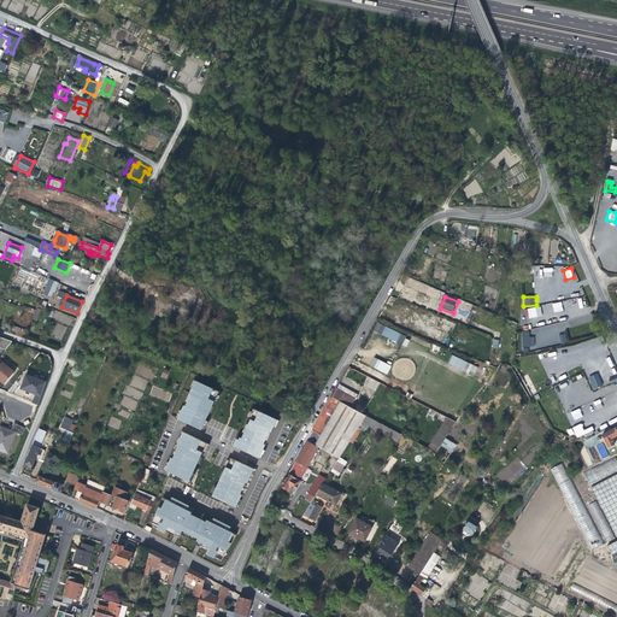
[(562,301),(552,304),(554,312),(563,311),(562,301)]
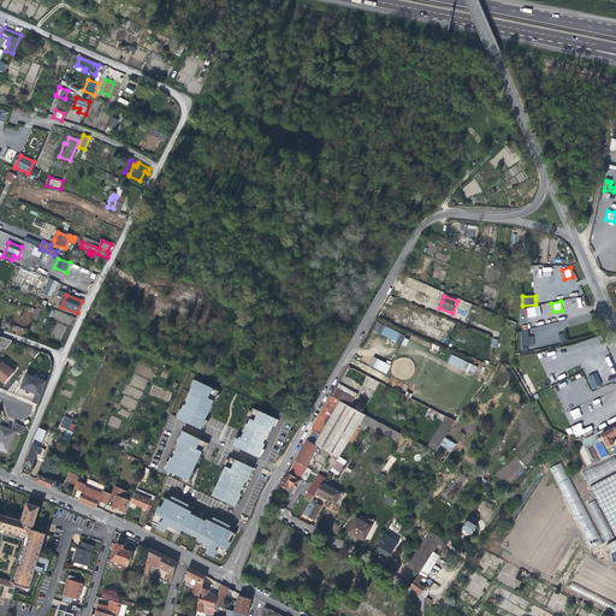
[(534,306),(527,307),(528,318),(537,317),(535,311),(534,306)]
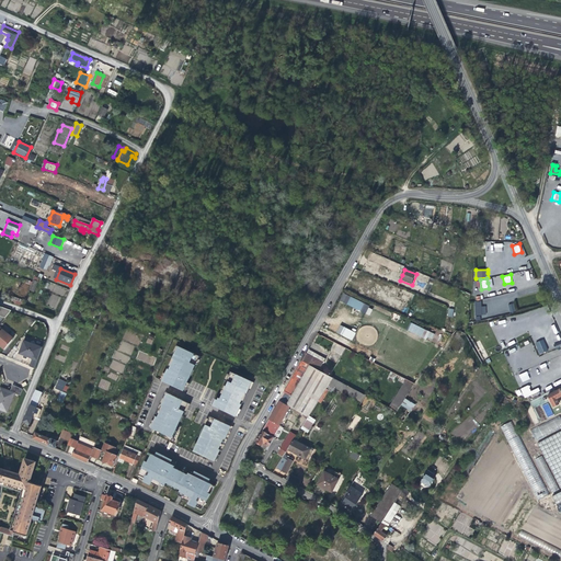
[(0,298),(23,307),(25,301),(12,297),(13,293),(3,289),(0,298)]
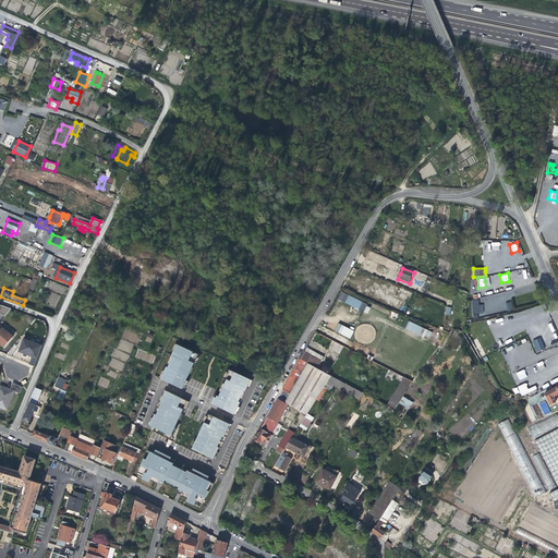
[(368,305),(343,294),(340,303),(364,314),(368,305)]
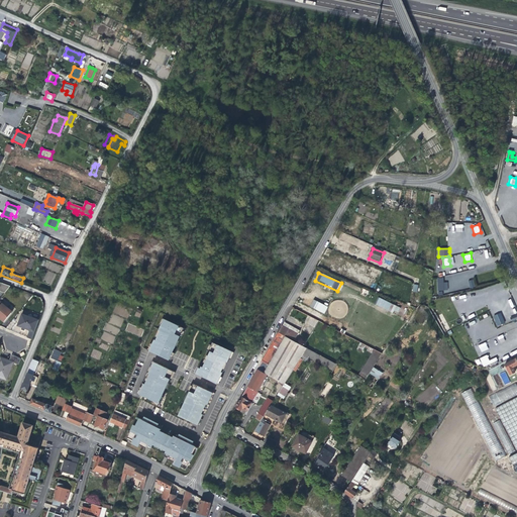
[(442,278),(437,278),(438,291),(448,290),(448,285),(448,281),(443,281),(442,278)]
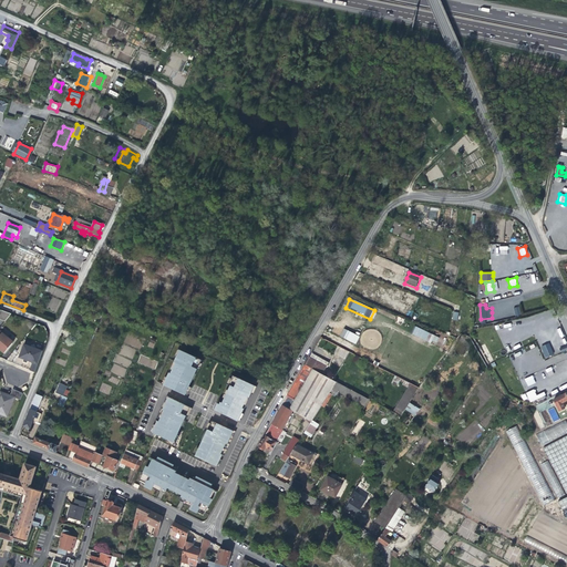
[(11,313),(0,309),(0,319),(4,321),(11,313)]
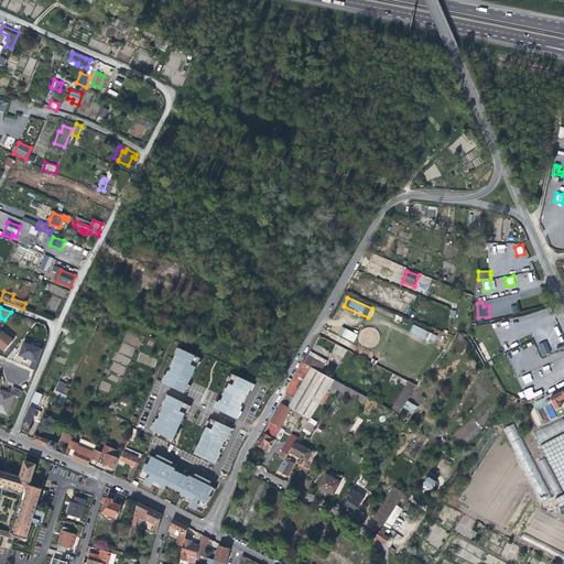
[(432,332),(413,324),(410,332),(414,334),(429,340),(432,332)]
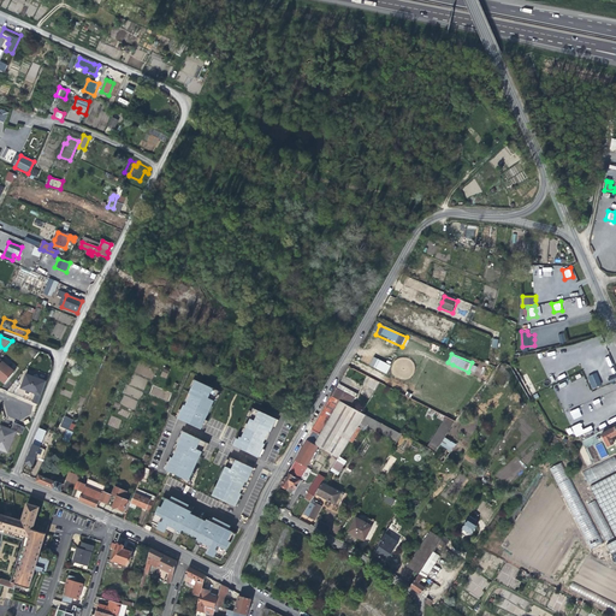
[(391,365),(373,355),(368,365),(386,373),(391,365)]
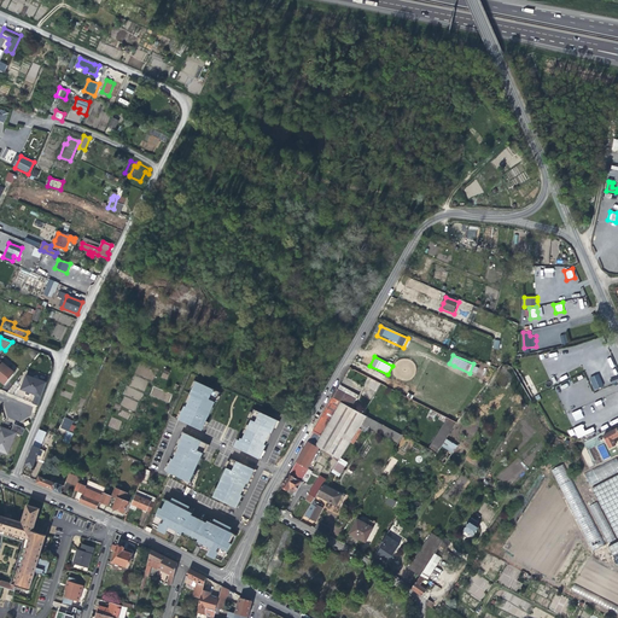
[(10,368),(0,360),(0,380),(5,385),(13,374),(9,369),(10,368)]
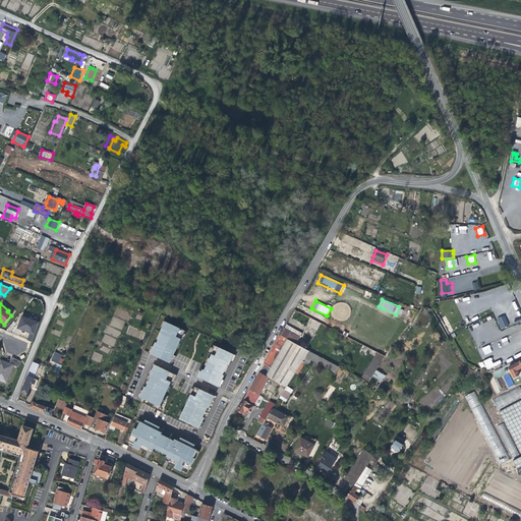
[(497,319),(501,329),(509,326),(505,315),(497,319)]
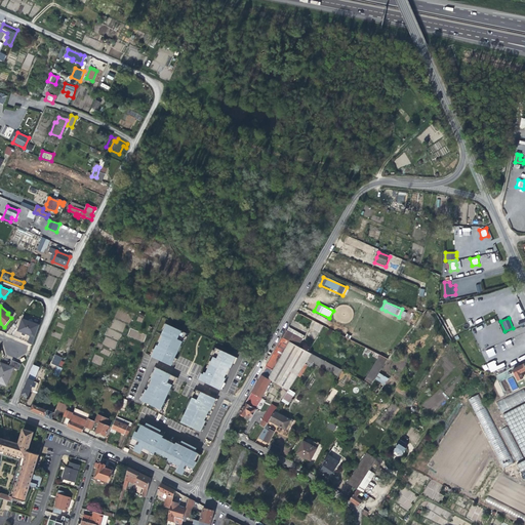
[(32,345),(40,325),(22,319),(17,331),(23,333),(26,334),(30,335),(28,342),(32,345)]
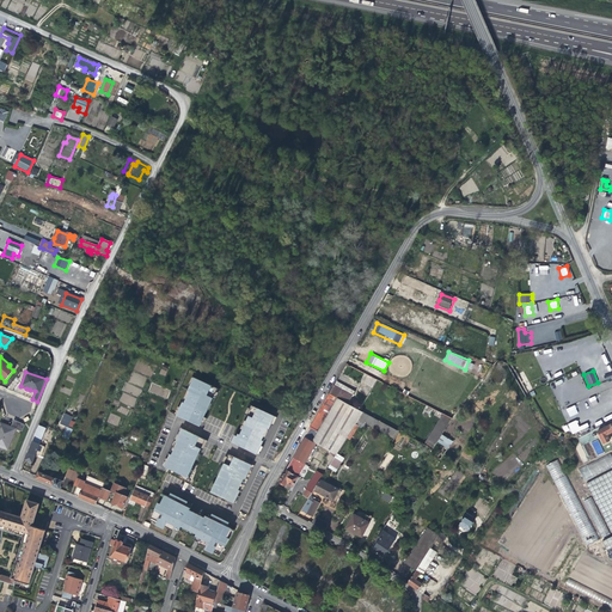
[(367,374),(362,383),(372,387),(377,379),(367,374)]
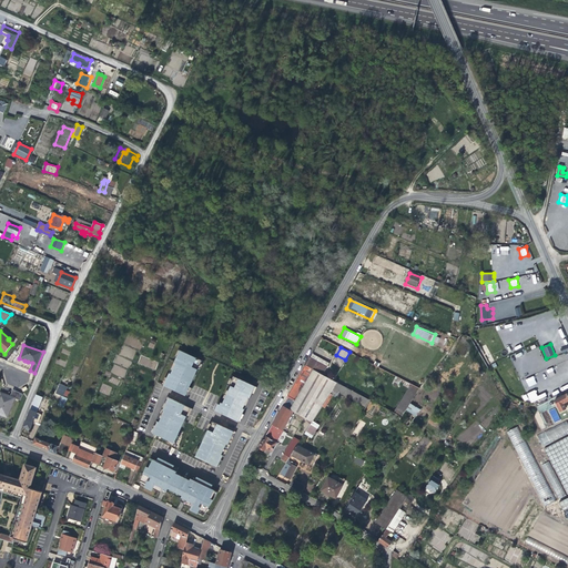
[(204,362),(178,350),(174,357),(176,357),(168,377),(165,377),(162,385),(176,392),(188,396),(191,387),(189,386),(190,382),(191,383),(195,374),(194,374),(195,369),(200,371),(204,362)]
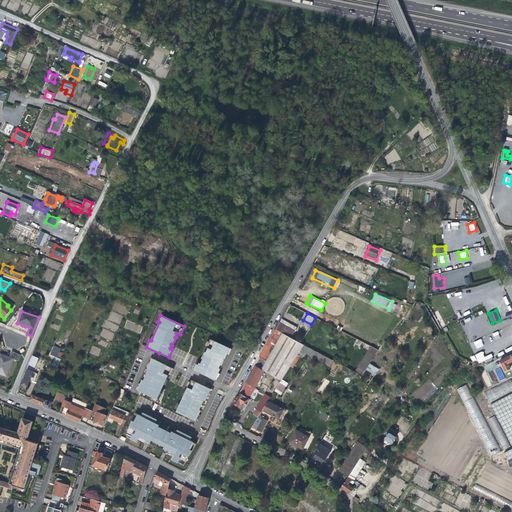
[(277,325),(275,329),(281,332),(291,338),(295,332),(279,323),(277,325)]
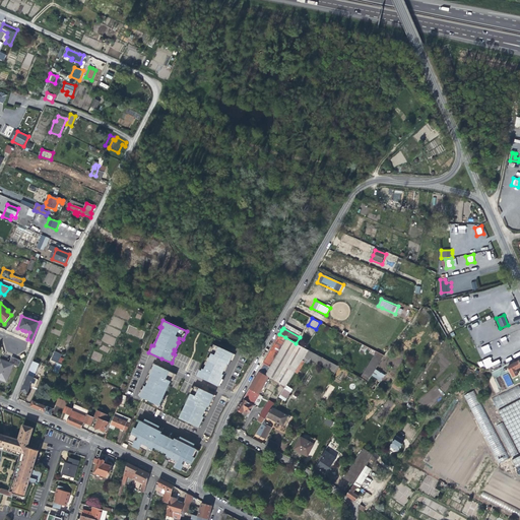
[(265,374),(285,337),(279,334),(269,351),(258,371),(259,372),(261,373),(264,375),(265,374)]
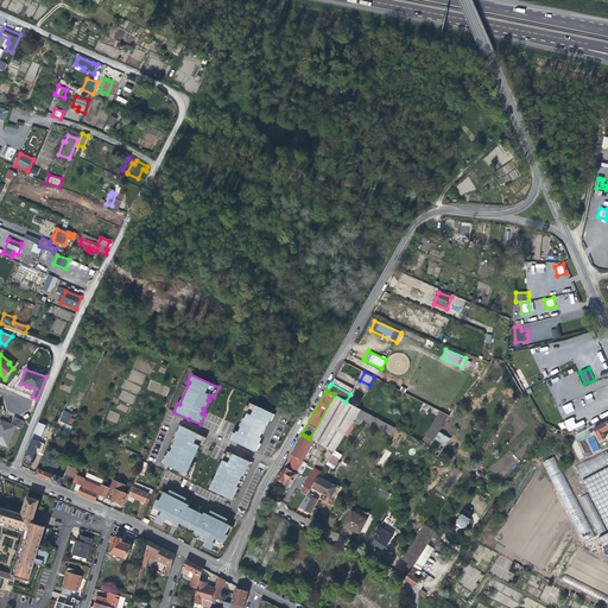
[(310,437),(334,451),(334,450),(343,436),(343,435),(353,420),(360,409),(346,401),(334,394),(310,437)]
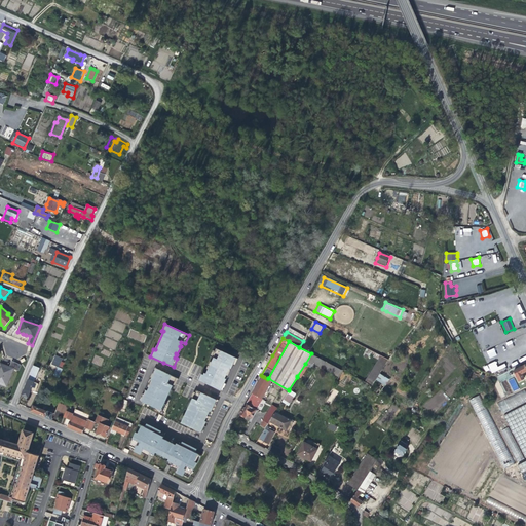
[(234,357),(214,347),(210,357),(214,358),(212,362),(210,361),(205,369),(208,370),(205,374),(204,373),(203,375),(201,375),(199,380),(212,386),(222,391),(226,384),(224,383),(232,365),(235,366),(238,359),(234,357)]
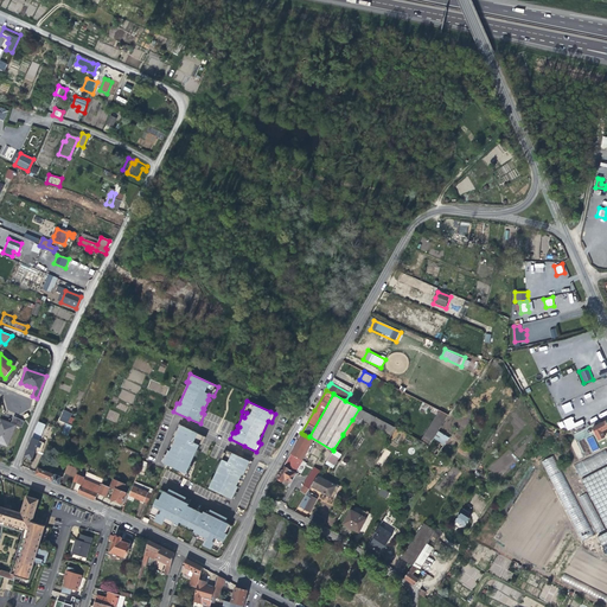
[(440,410),(423,402),(421,406),(438,415),(440,410)]
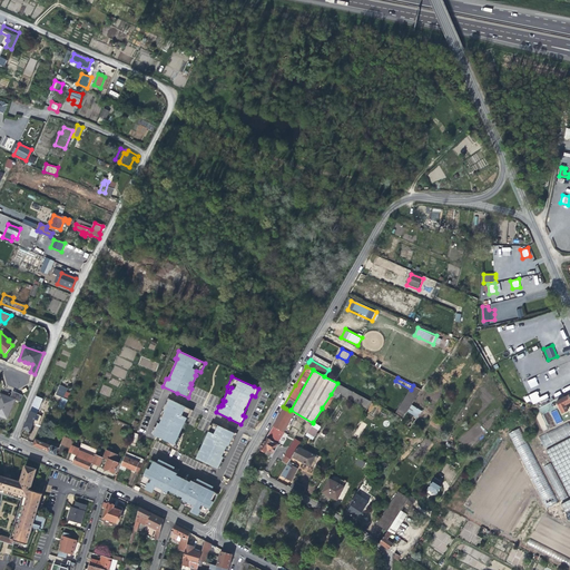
[(536,377),(527,381),(531,389),(539,384),(536,377)]
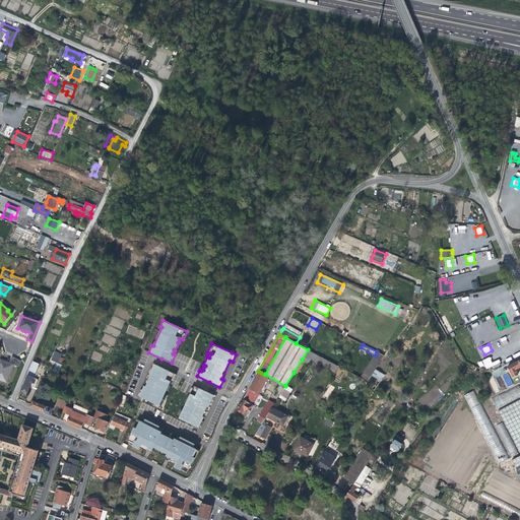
[(313,361),(335,373),(339,366),(308,349),(302,360),(305,362),(311,366),(313,361)]
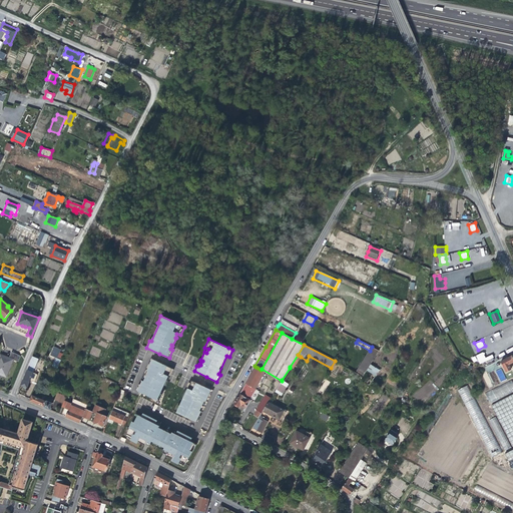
[(364,376),(379,351),(372,347),(357,372),(364,376)]
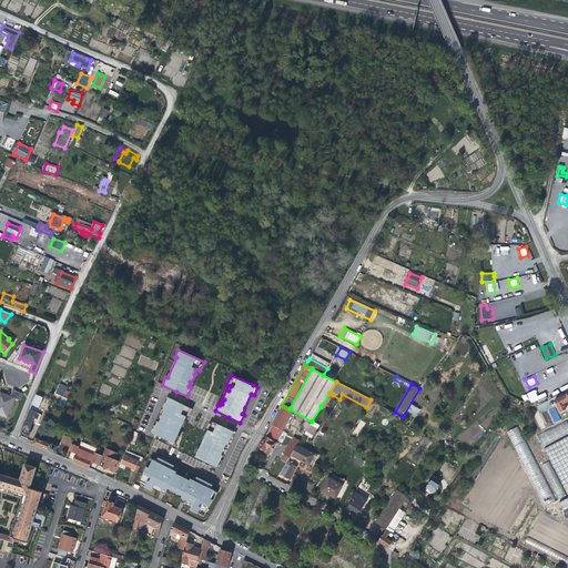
[(6,394),(0,393),(0,414),(7,417),(12,404),(18,406),(20,401),(23,394),(13,389),(10,396),(8,395),(7,396),(6,394)]
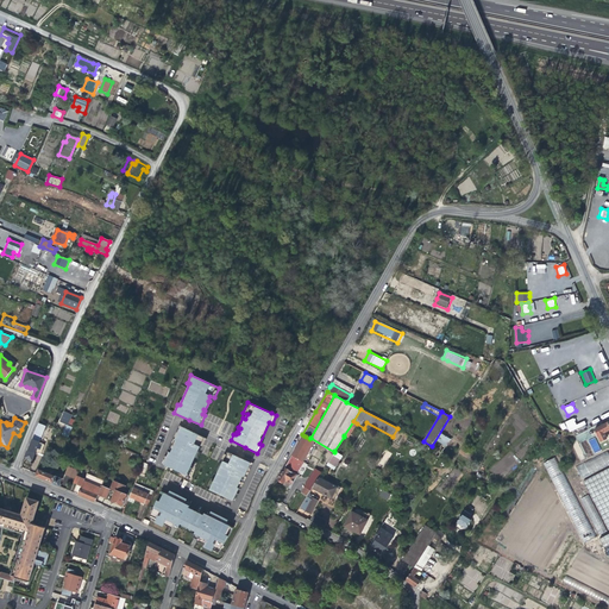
[(575,418),(565,421),(569,432),(586,425),(585,421),(577,424),(575,418)]
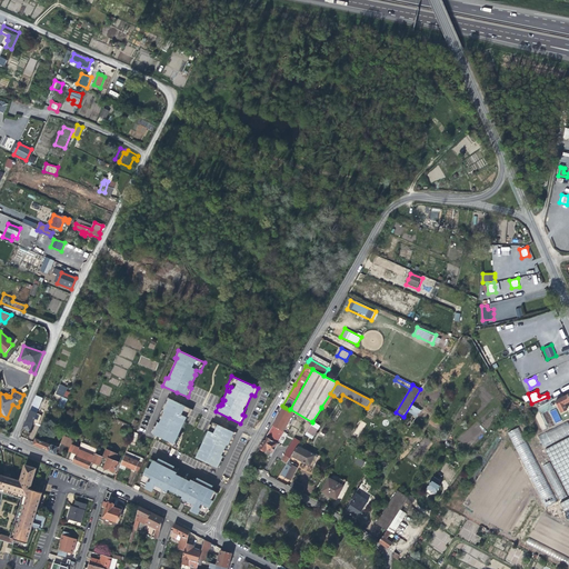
[(58,407),(65,409),(71,393),(66,391),(63,398),(62,397),(58,407)]
